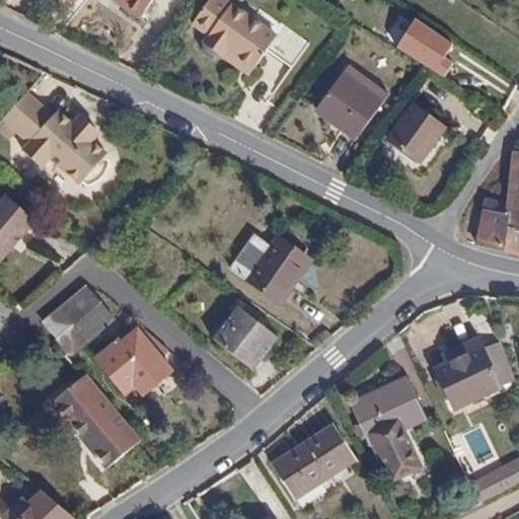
[(123,0),(126,2),(124,6),(142,20),(156,0),(123,0)]
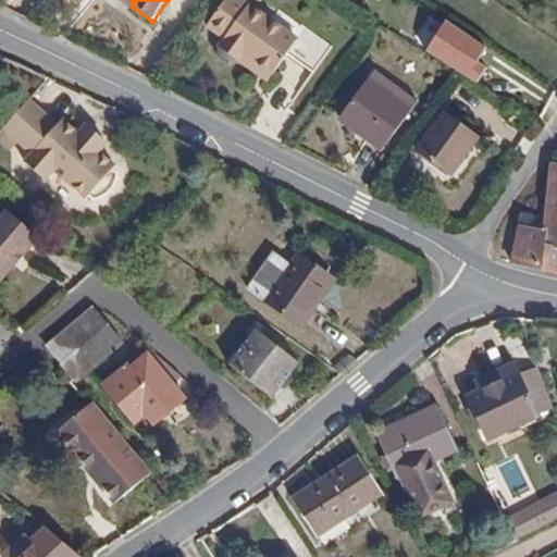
[(245,14),(251,5),(243,0),(226,0),(226,1),(245,14)]
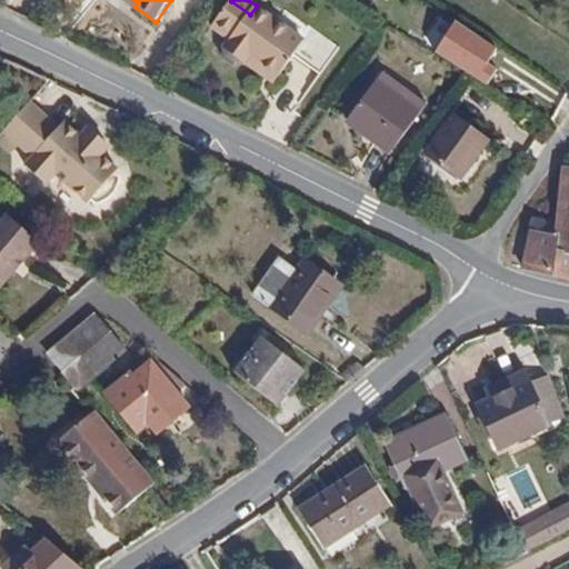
[(250,60),(278,80),(292,58),(320,77),(339,50),(312,31),(306,41),(257,6),(250,15),(231,1),(211,29),(228,40),(222,48),(222,59),(235,68),(246,67),(250,60)]
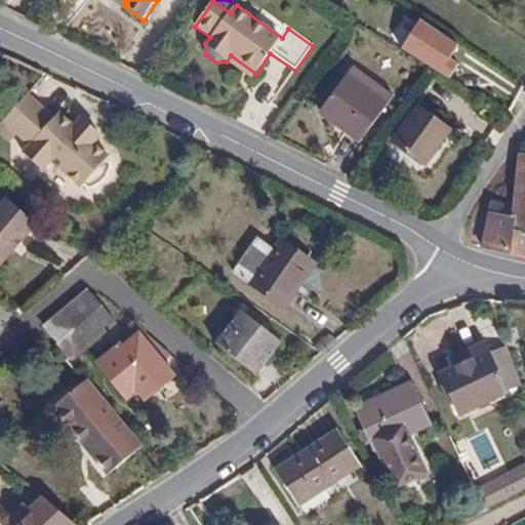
[(251,80),(256,74),(231,55),(227,62),(251,80)]
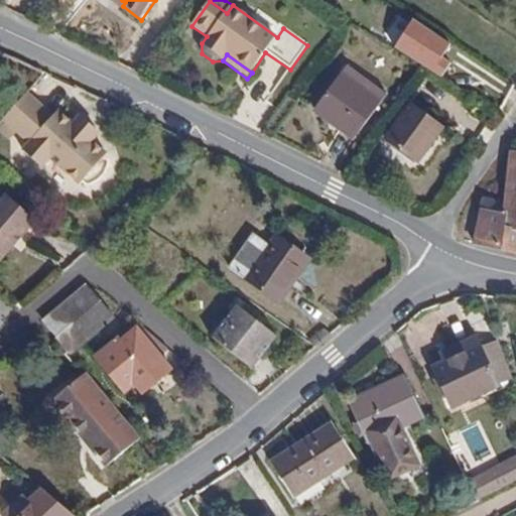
[(343,75),(383,103),(389,95),(350,66),(343,75)]
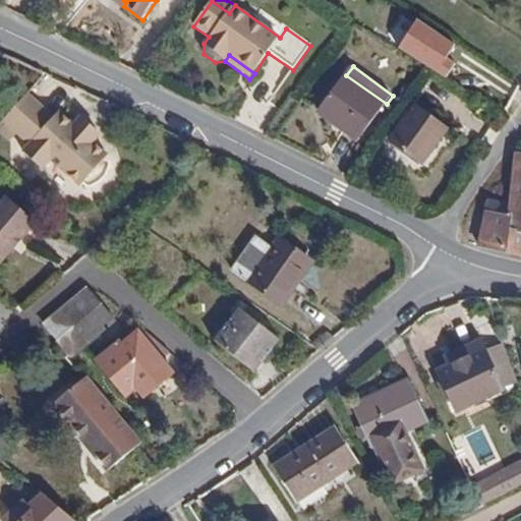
[(358,142),(387,104),(346,75),(319,113),(358,142)]
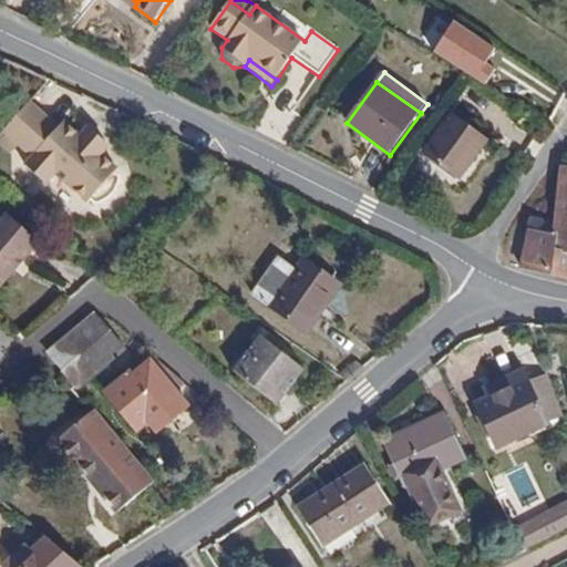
[(88,197),(94,202),(101,199),(106,196),(111,192),(114,185),(116,175),(111,172),(113,167),(98,153),(104,144),(83,125),(76,134),(60,120),(54,126),(26,100),(0,127),(0,131),(29,156),(88,197)]
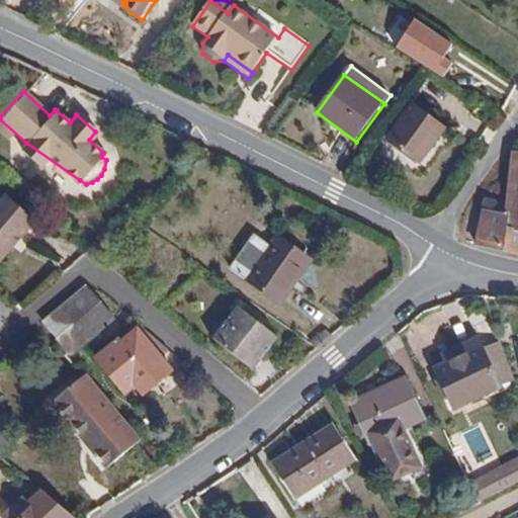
[(422,162),(444,128),(413,105),(389,141),(422,162)]
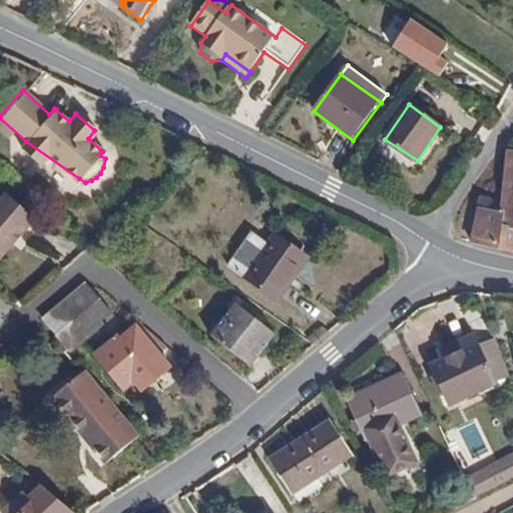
[(76,182),(79,178),(26,141),(19,148),(38,165),(46,155),(76,182)]
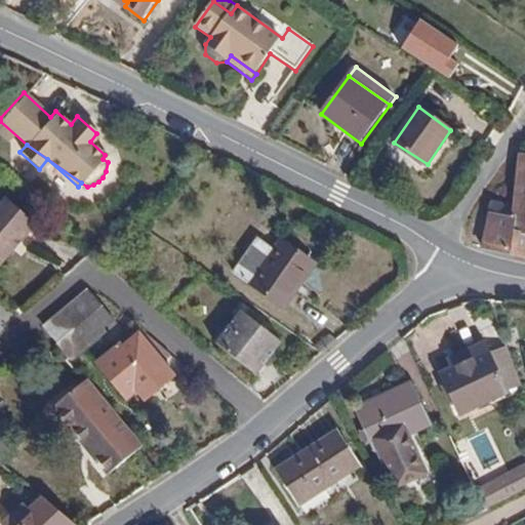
[(524,154),(521,154),(514,207),(489,203),(482,245),(487,247),(524,256),(524,154)]
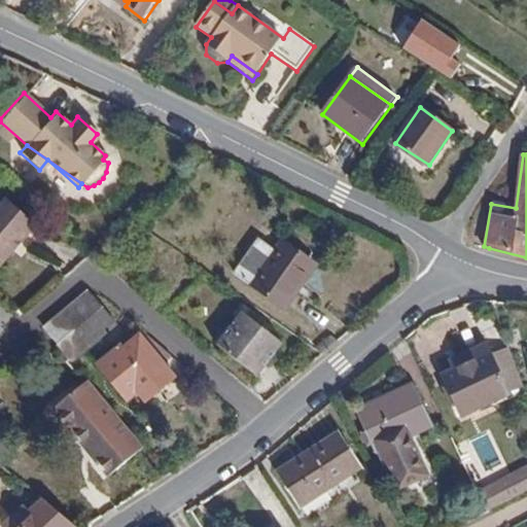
[(41,231),(9,206),(0,217),(0,267),(6,272),(41,231)]
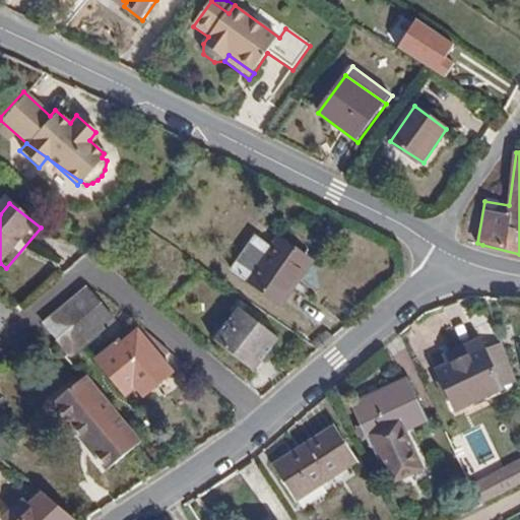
[(269,248),(246,278),(282,305),(294,288),(288,285),(309,259),(277,237),(269,248)]
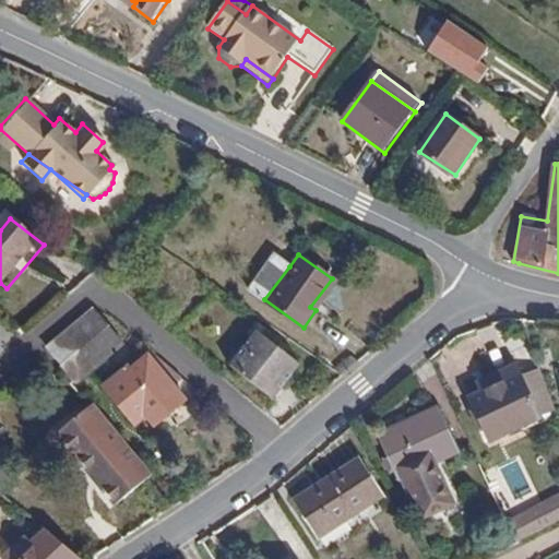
[(252,290),(264,299),(289,266),(276,258),(252,290)]
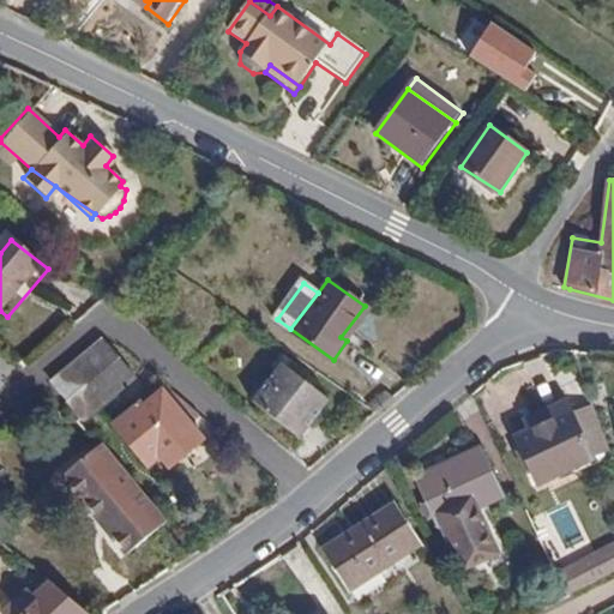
[(100,339),(50,381),(86,422),(133,383),(100,339)]
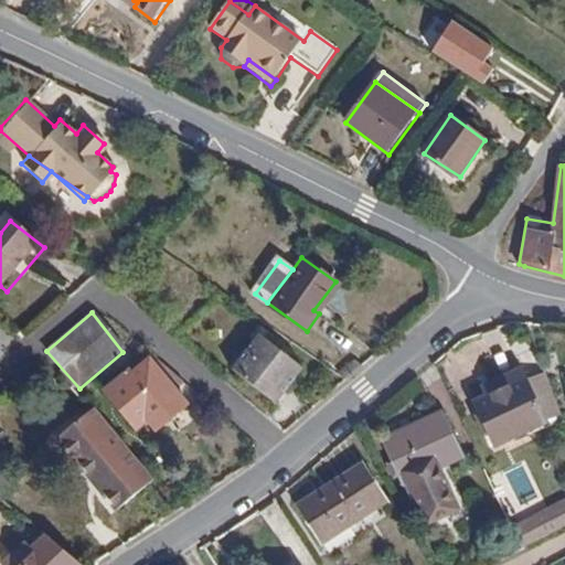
[(305,369),(259,334),(233,369),(277,403),(305,369)]
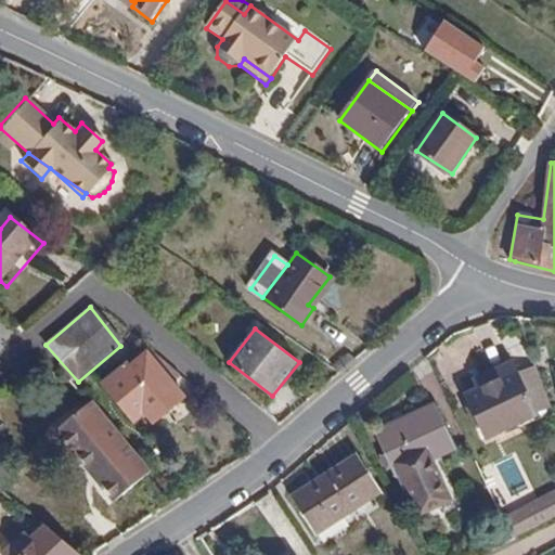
[(182,398),(175,387),(147,355),(127,372),(123,369),(105,383),(136,420),(145,411),(155,421),(182,398)]
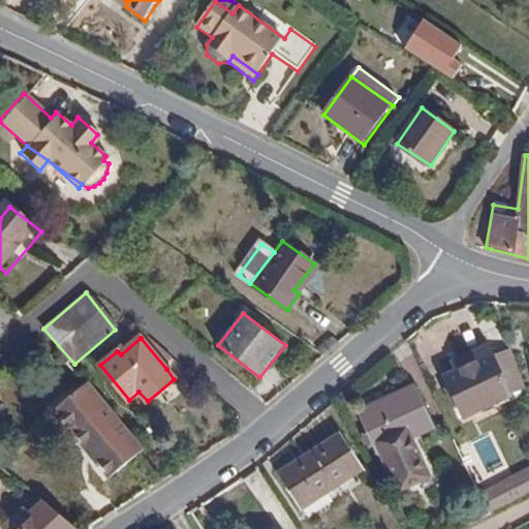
[(465,415),(508,394),(491,356),(445,378),(465,415)]
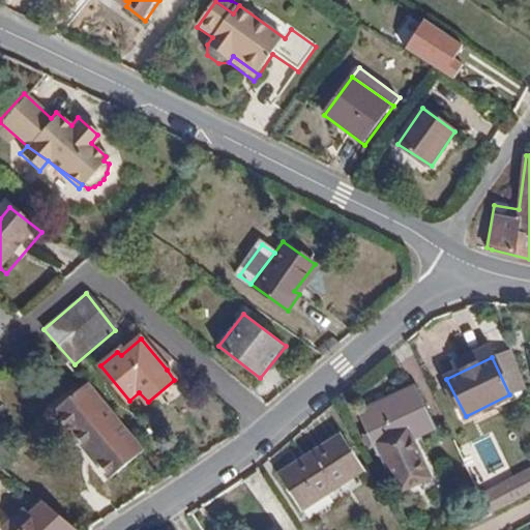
[(111,476),(141,449),(86,385),(55,410),(111,476)]
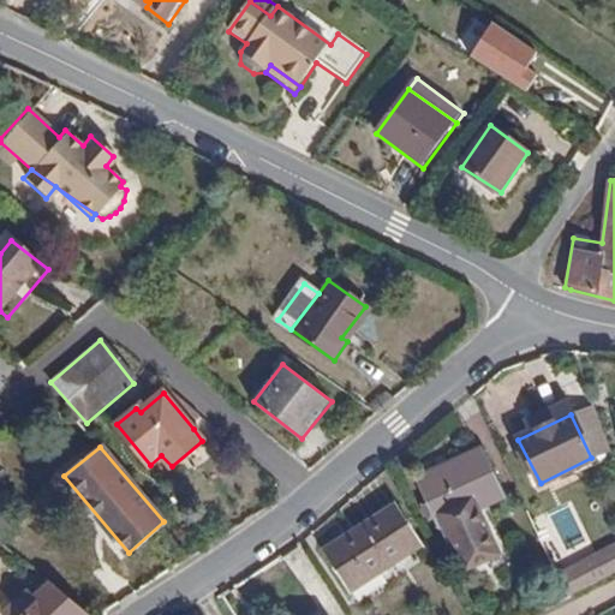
[(503,499),(482,451),(418,479),(460,569),(500,551),(481,511),(503,499)]
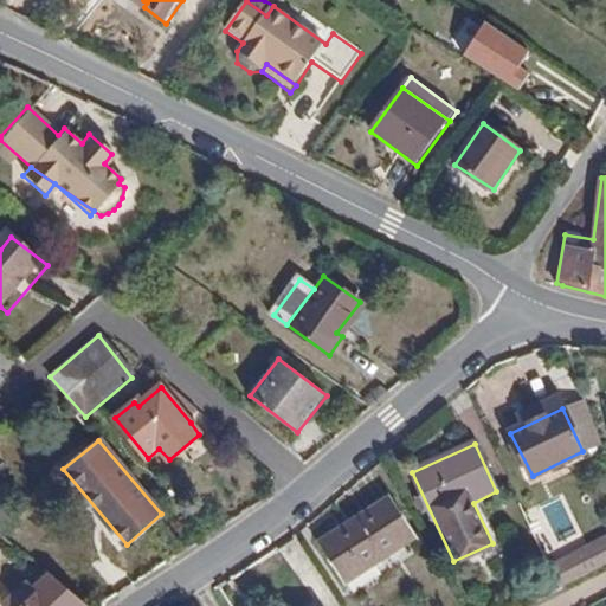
[(414,535),(392,500),(321,545),(345,580),(414,535)]
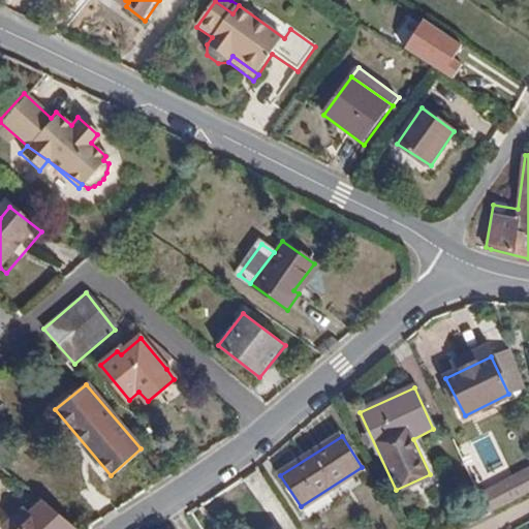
[(466,476),(471,486),(485,479),(480,470),(466,476)]
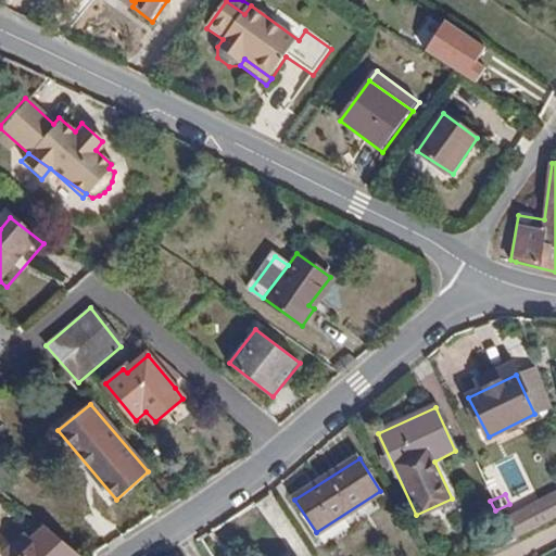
[(509,504),(495,510),(505,533),(520,526),(509,504)]
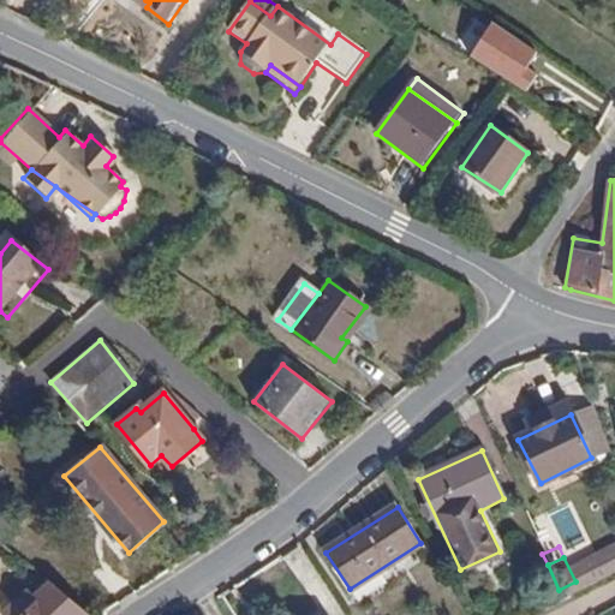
[(85,614),(88,614),(49,584),(36,597),(28,589),(5,613),(7,614),(85,614)]
